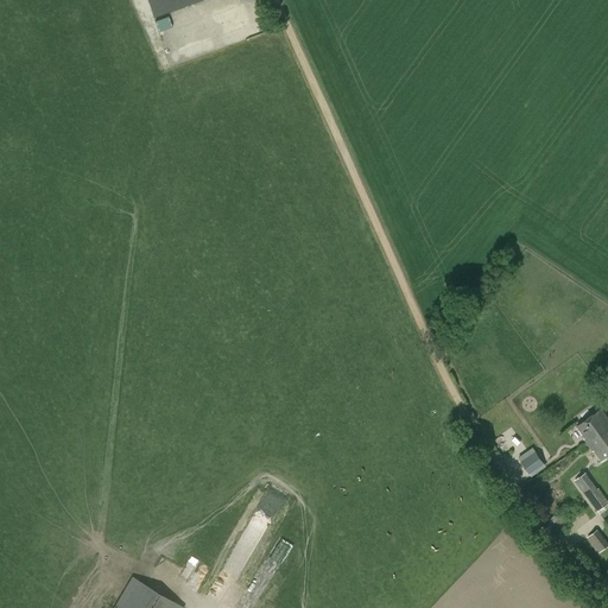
[(147,0),(153,17),(198,0),(147,0)]
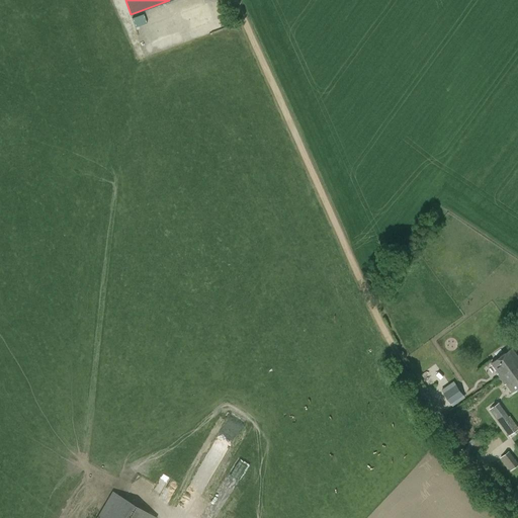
[(515,369),(517,366),(517,355),(513,348),(492,363),(499,374),(498,374),(500,376),(513,366),(515,369)]
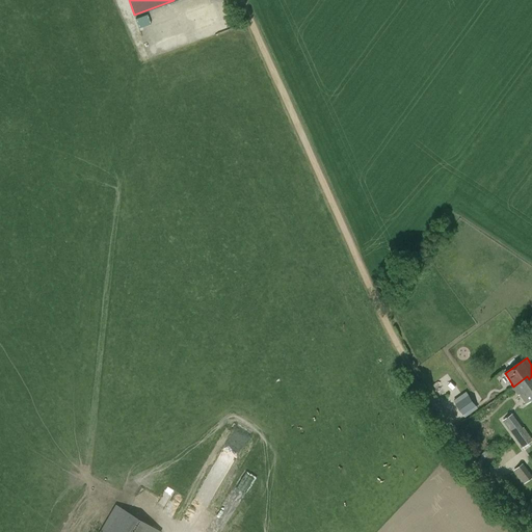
[(527,403),(531,399),(531,376),(529,379),(527,376),(513,387),(519,394),(520,394),(527,403)]
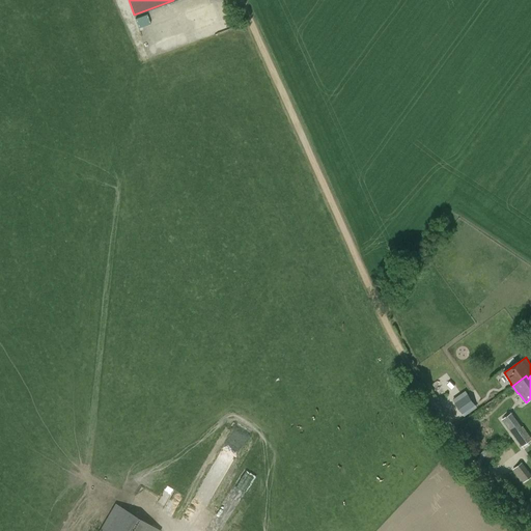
[(468,394),(456,403),(465,415),(477,406),(468,394)]
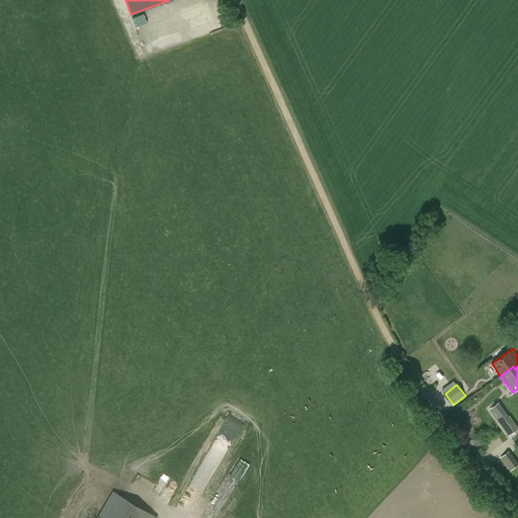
[(509,436),(517,429),(517,426),(507,412),(506,413),(499,403),(490,410),(509,436)]
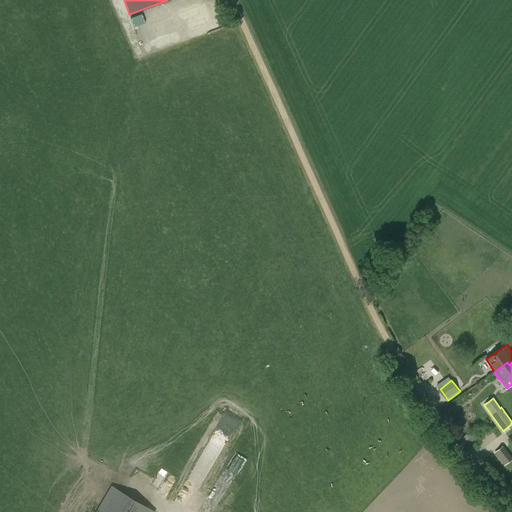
[(505,465),(511,459),(511,457),(503,446),(494,453),(505,465)]
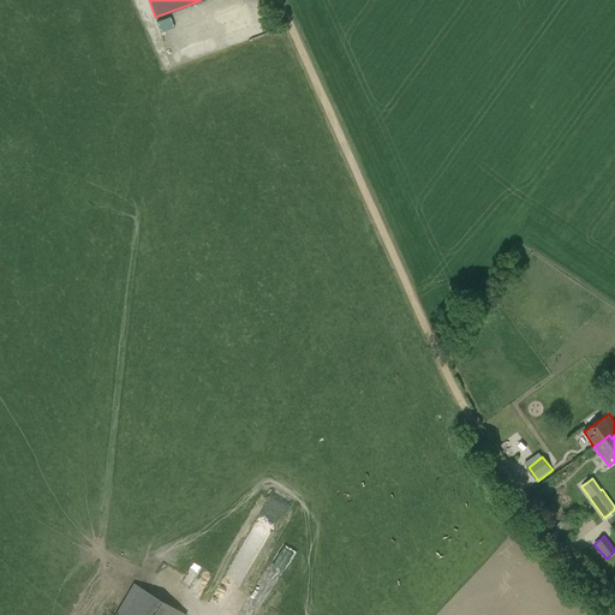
[(185,614),(133,584),(114,614),(185,614)]
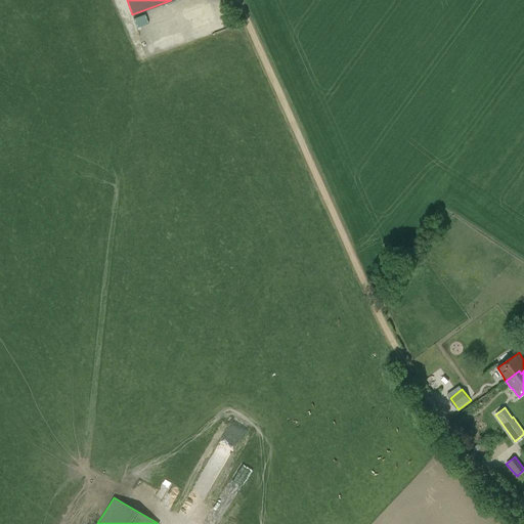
All buildings are outlined.
